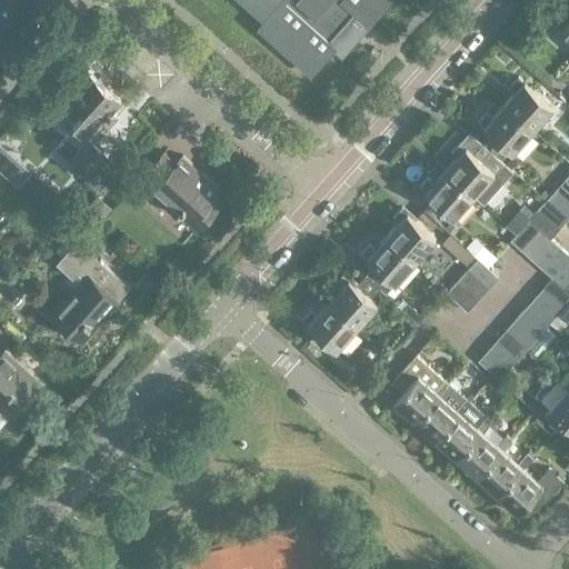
[(0,0),(0,21),(15,6),(8,0),(0,0)]
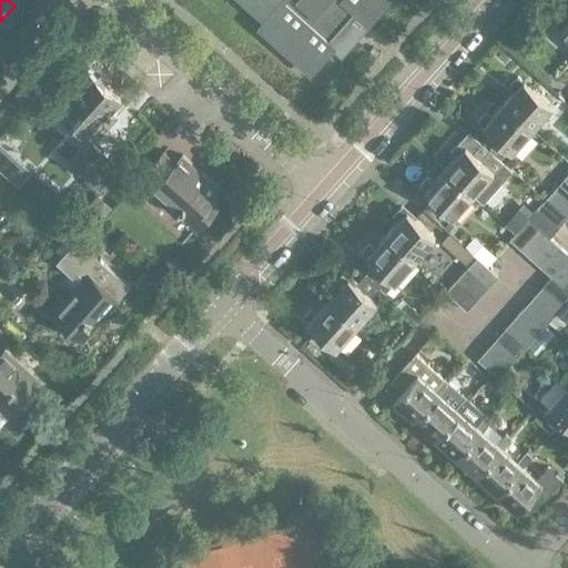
[(240,0),(264,22),(260,27),(311,72),(334,47),(341,53),(361,31),(362,29),(366,24),(368,23),(382,8),(388,0),(240,0)]
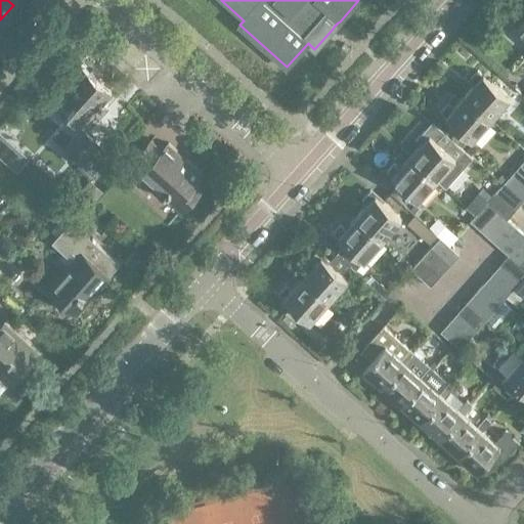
[(523,10),(518,5),(507,18),(516,27),(515,28),(523,35),(523,52),(523,53),(523,10)]
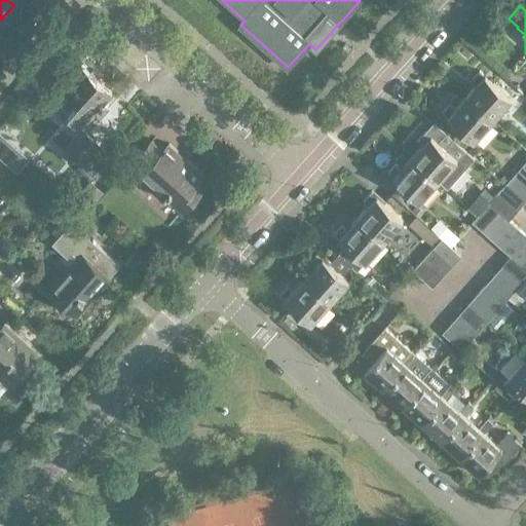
[(103,103),(112,92),(79,63),(60,83),(70,92),(62,103),(89,128),(108,107),(103,103)]
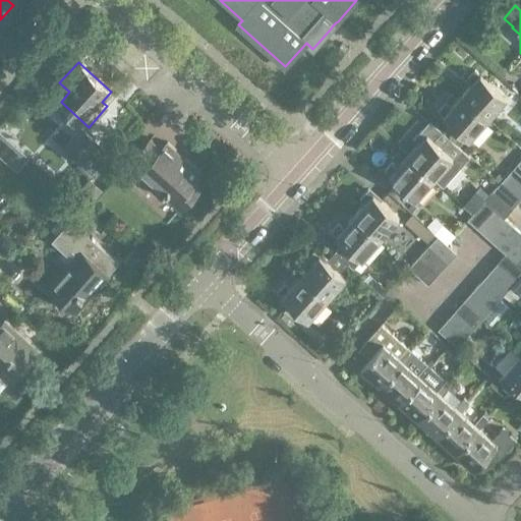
[(473,81),(462,95),(487,117),(506,97),(480,73),(480,74),(475,69),(468,77),(473,81)]
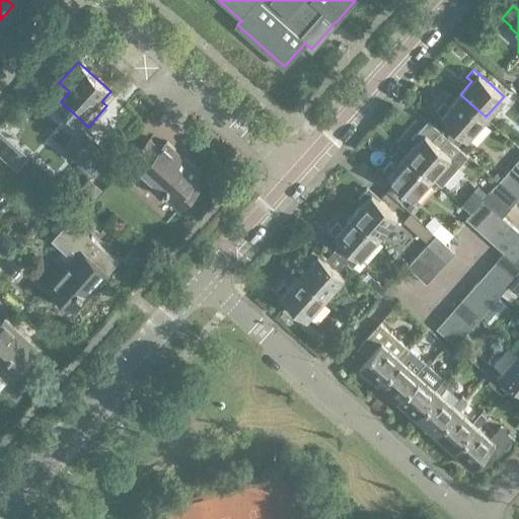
[(486,117),(460,94),(449,106),(444,101),(437,109),(441,115),(441,116),(466,138),(486,117)]
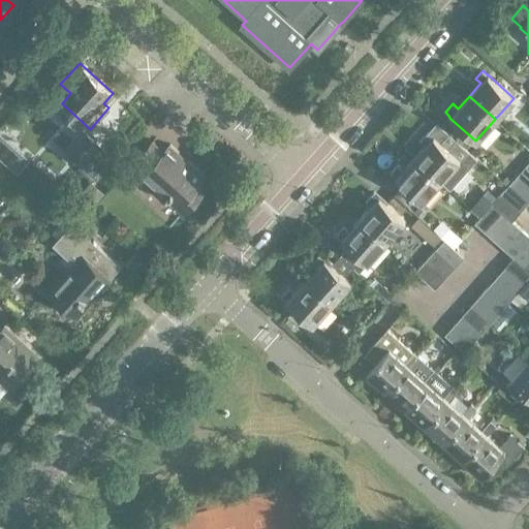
[(441,126),(432,136),(427,131),(419,141),(425,146),(414,157),(440,180),(449,188),(476,157),(441,126)]
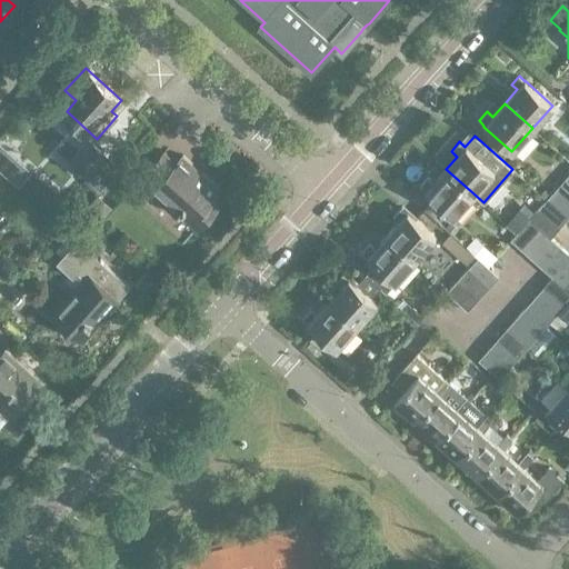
[(119,168),(103,153),(91,142),(72,165),(83,176),(100,190),(119,168)]
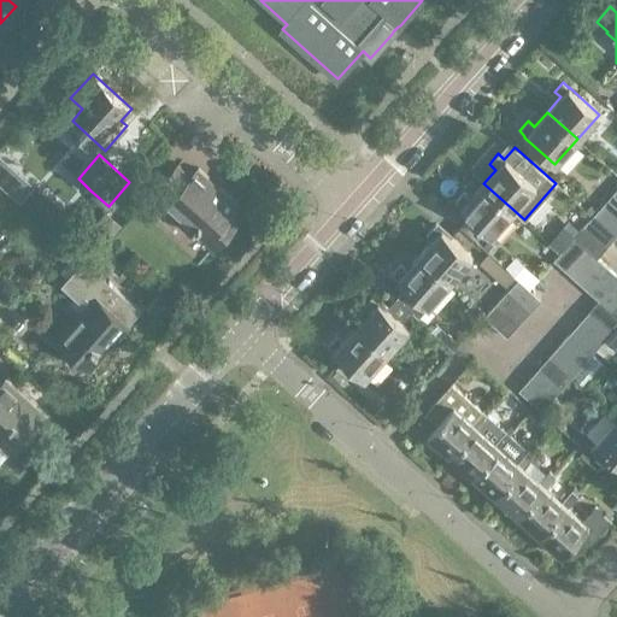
[(223,219),(238,204),(198,168),(191,175),(177,163),(142,203),(158,217),(166,207),(212,250),(231,228),(223,219)]
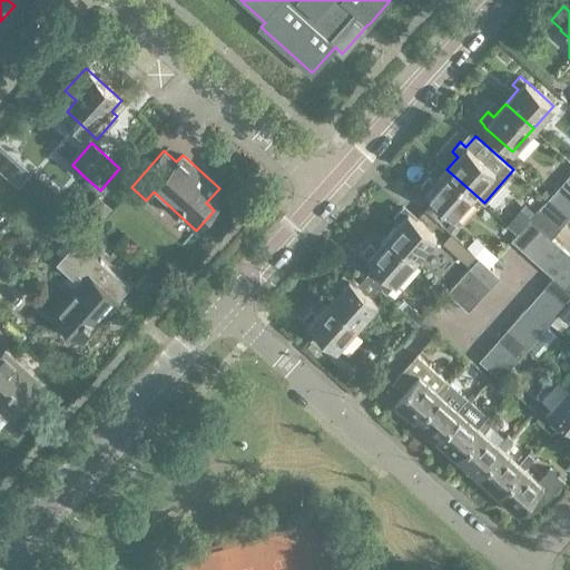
[(474,194),(446,169),(434,183),(428,178),(421,186),(426,192),(425,193),(454,217),(474,194)]
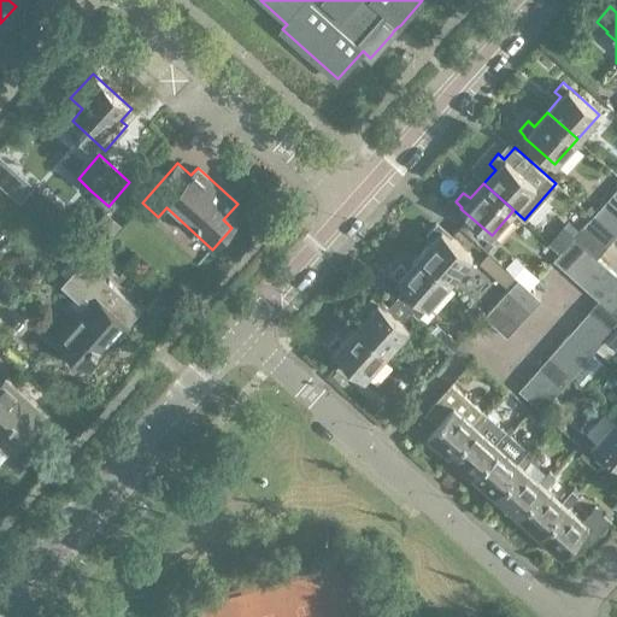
[(616,194),(613,192),(604,204),(616,215),(616,194)]
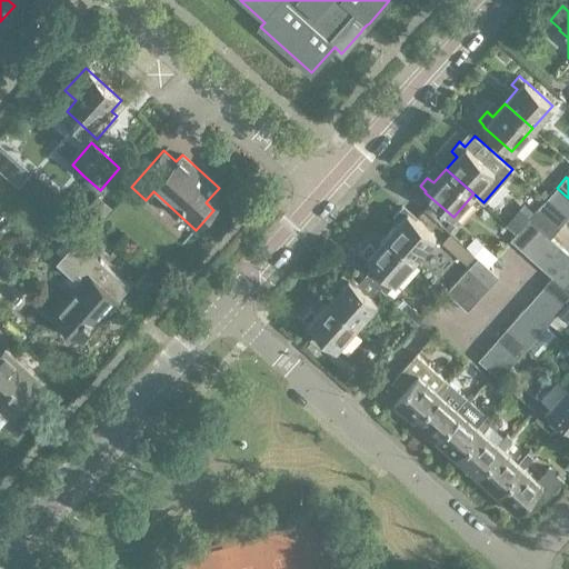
[(568,198),(557,188),(548,197),(568,216),(568,198)]
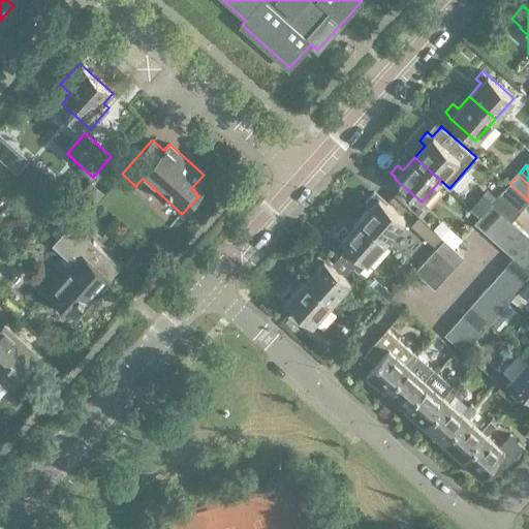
[(90,180),(76,195),(90,207),(103,192),(90,180)]
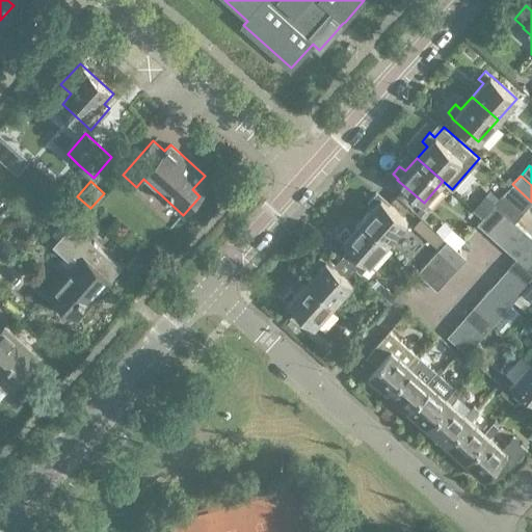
[(512,184),(503,194),(523,212),(531,202),(512,184)]
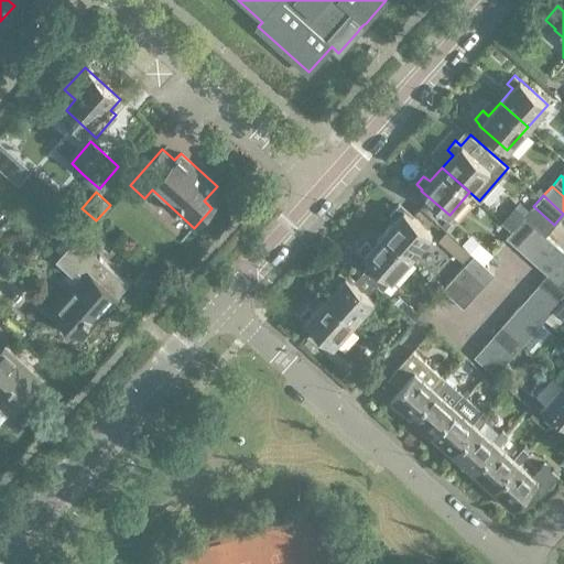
[(396,219),(383,232),(411,258),(432,235),(403,209),(402,210),(398,205),(390,214),(396,219)]
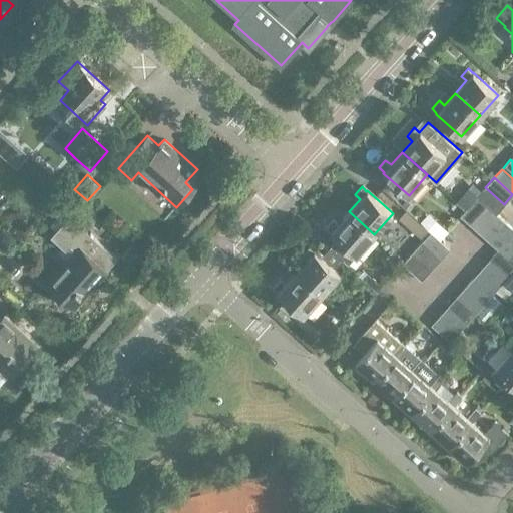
[(485,187),(477,197),(486,205),(496,213),(504,204),(485,187)]
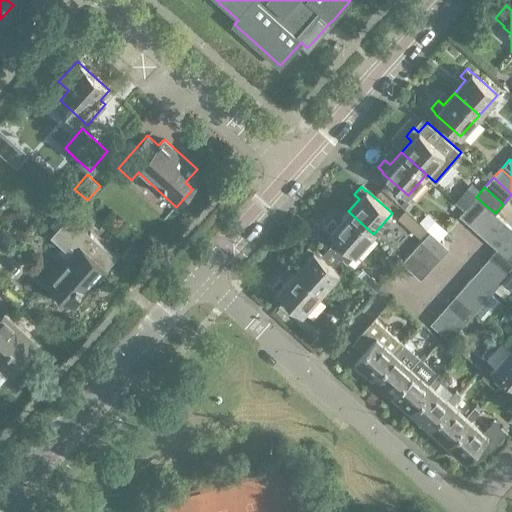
[(476,197),(459,216),(468,224),(485,205),(476,197)]
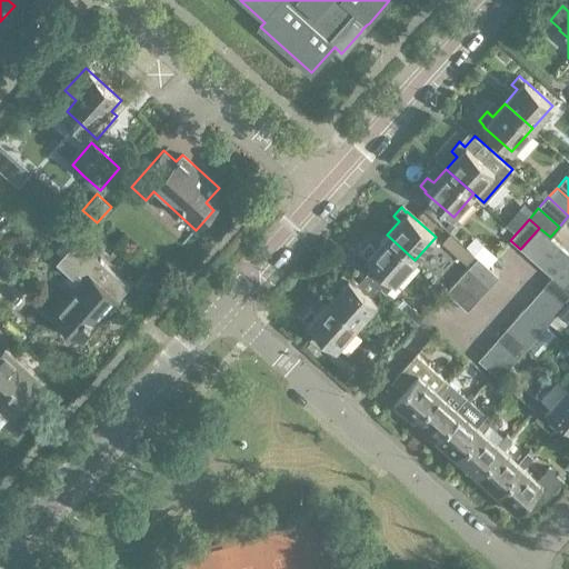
[(539,228),(520,249),(530,259),(550,237),(539,228)]
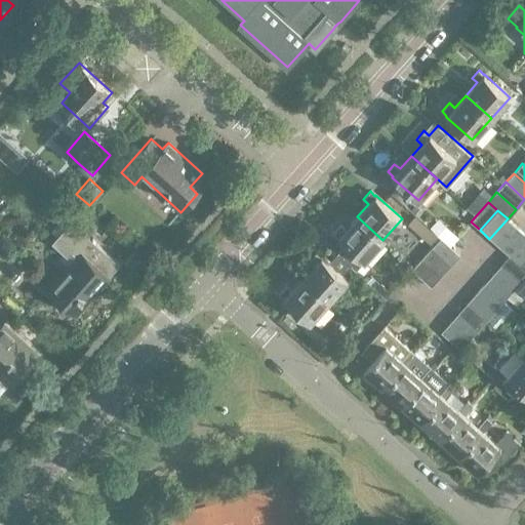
[(382,240),(357,216),(346,229),(340,224),(333,233),(337,237),(337,238),(345,244),(336,253),(350,265),(356,270),(364,261),(382,240)]
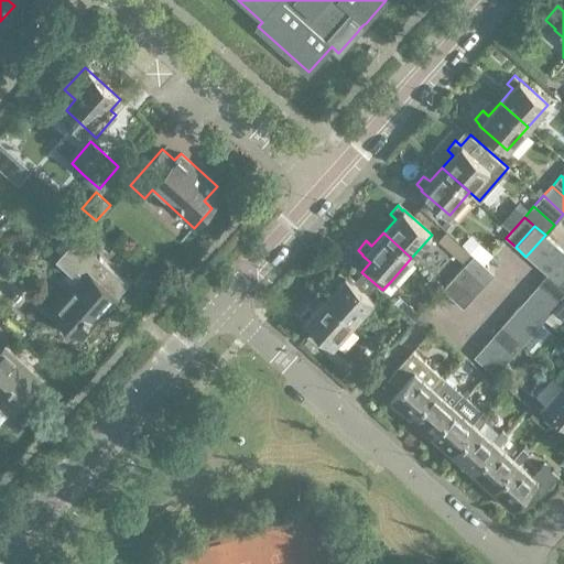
[(545,235),(525,257),(537,266),(555,245),(545,235)]
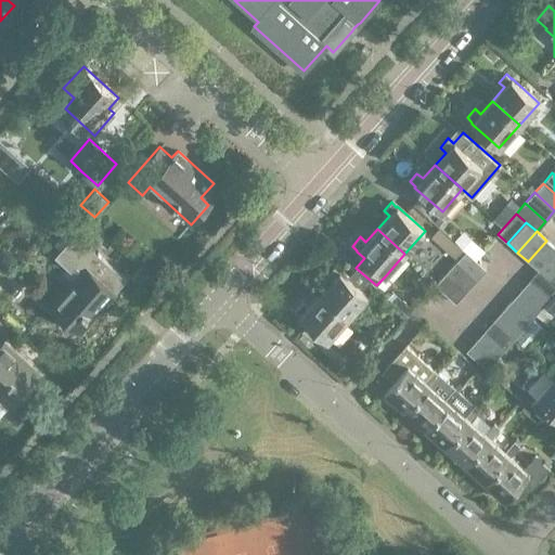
[(464,250),(465,249),(446,232),(438,241),(457,259),(455,261),(477,280),(486,269),(475,259),(464,250)]
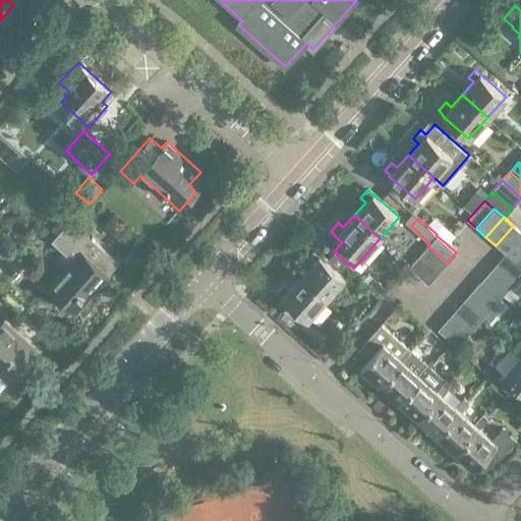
[(83,298),(117,262),(68,219),(50,239),(70,258),(47,285),(67,304),(77,293),(83,298)]
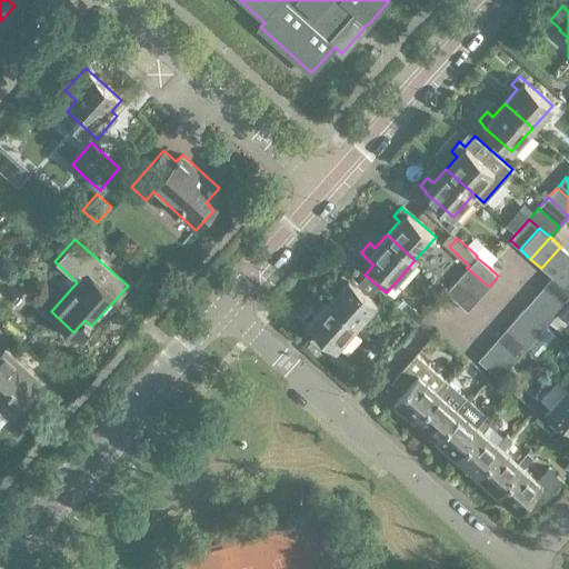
[(541,268),(551,277),(568,257),(568,253),(560,247),(541,268)]
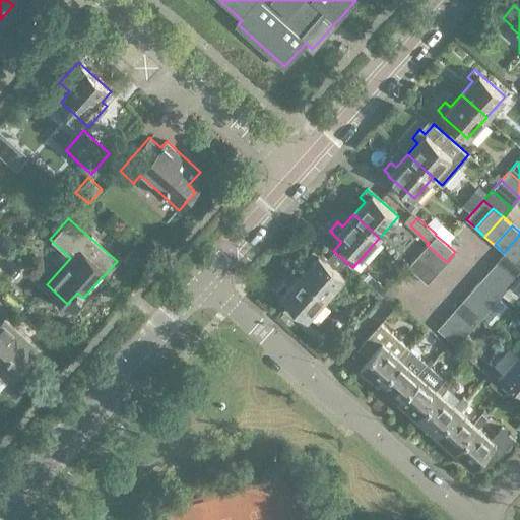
[(443,226),(436,234),(435,235),(445,243),(452,236),(443,226)]
